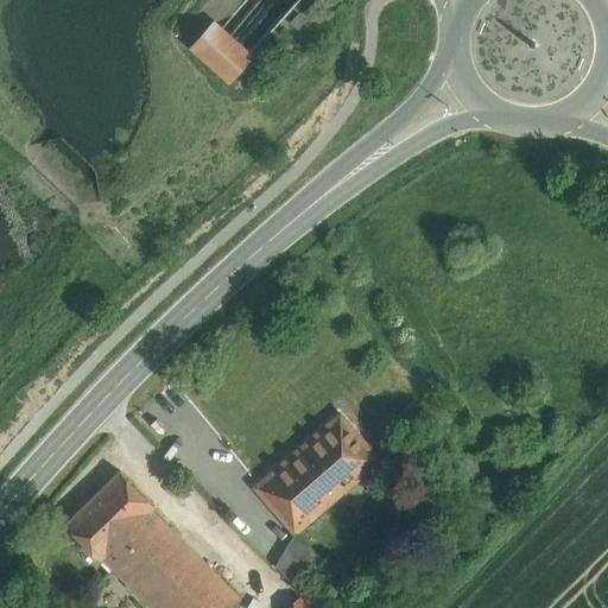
[(214,23),(195,46),(232,77),(251,55),(214,23)]
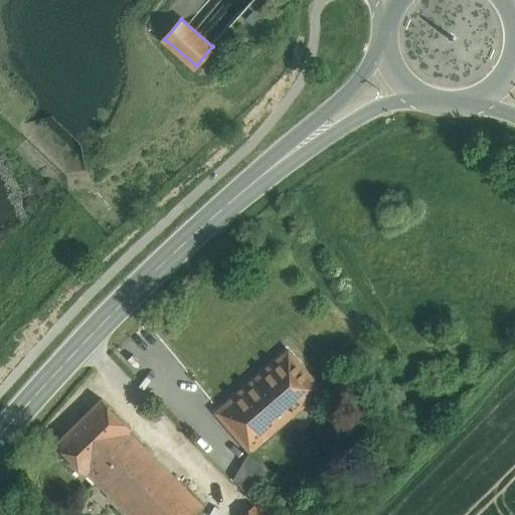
[(288,350),(216,412),(237,438),(266,413),(273,421),(318,384),(288,350)]
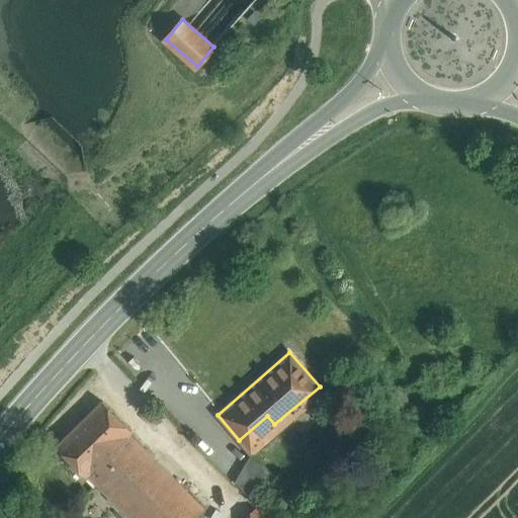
[(102,402),(56,447),(85,477),(88,473),(98,484),(139,443),(128,434),(132,431),(102,402)]
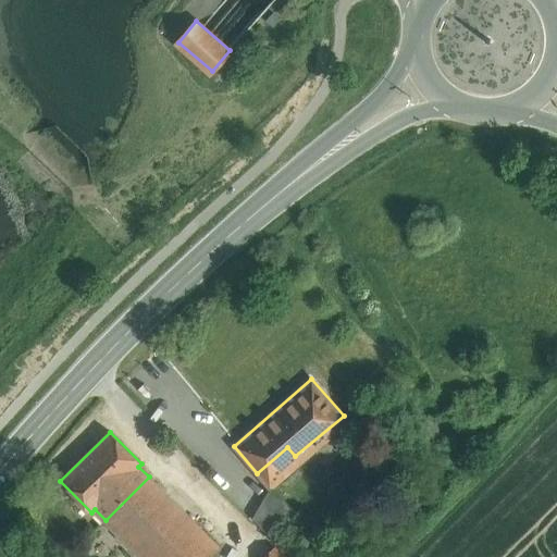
[(287,447),(257,473),(269,487),(299,460),(295,456),(287,447)]
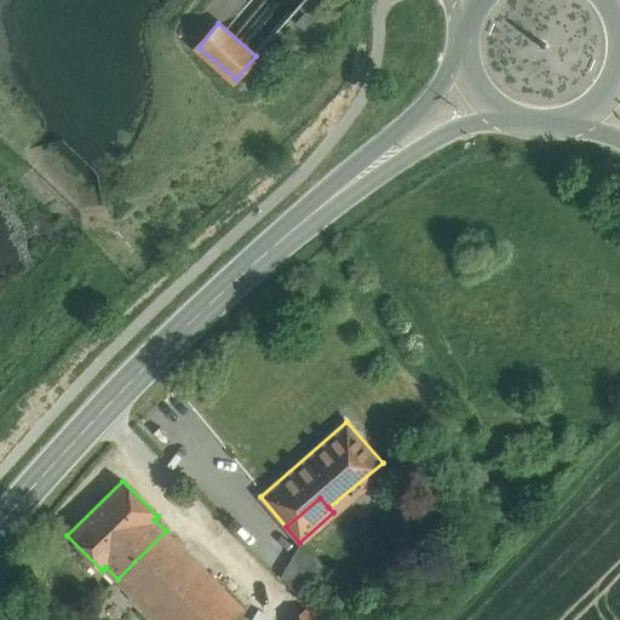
[(231,619),(244,609),(166,530),(118,579),(158,619),(231,619)]
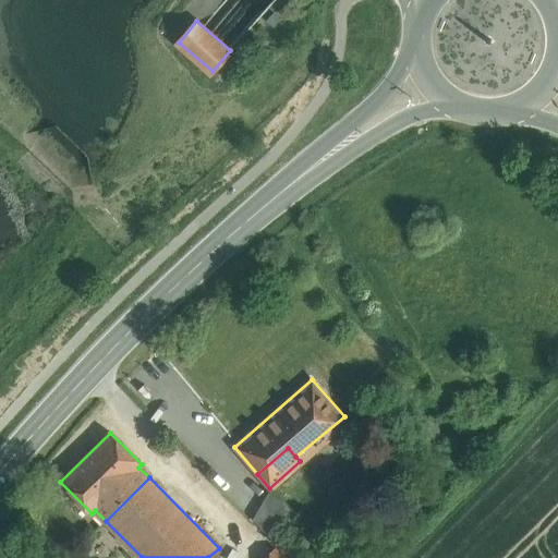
[(287,506),(271,493),(251,517),(266,530),(287,506)]
